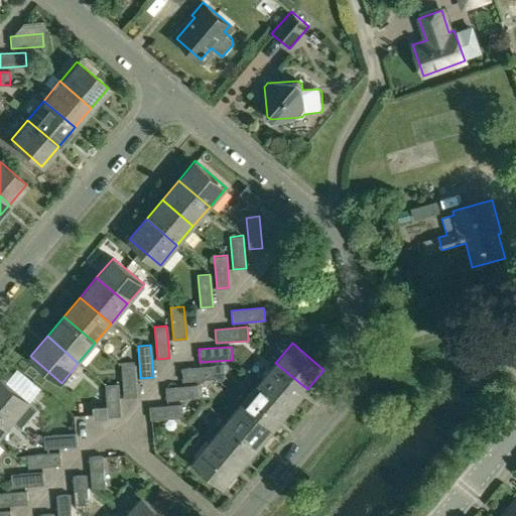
[(275,363),(259,382),(290,408),(307,389),(275,363)]
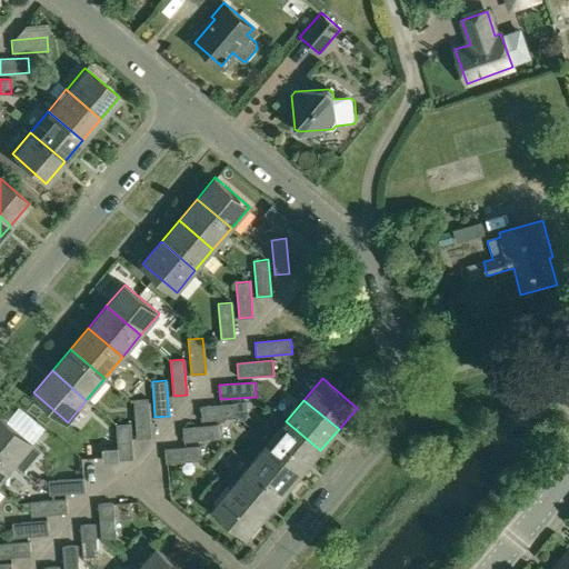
[(133,403),(137,439),(151,438),(148,402),(133,403)]
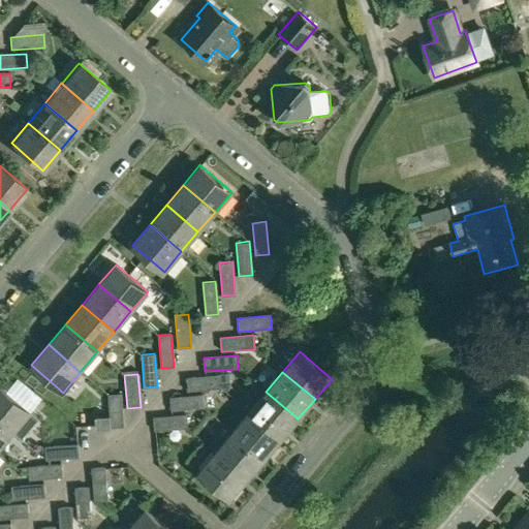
[(187,378),(188,392),(221,389),(220,375),(187,378)]
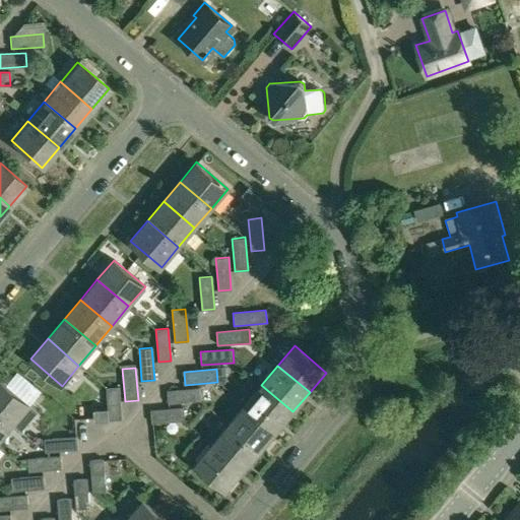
[(0,380),(0,414),(12,426),(13,425),(21,432),(38,412),(29,405),(6,386),(0,380)]
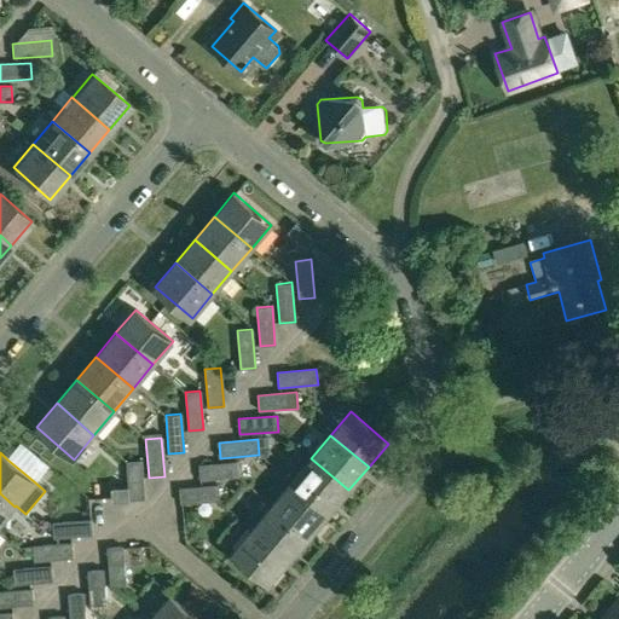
[(311,458),(291,481),(329,513),(348,490),(311,458)]
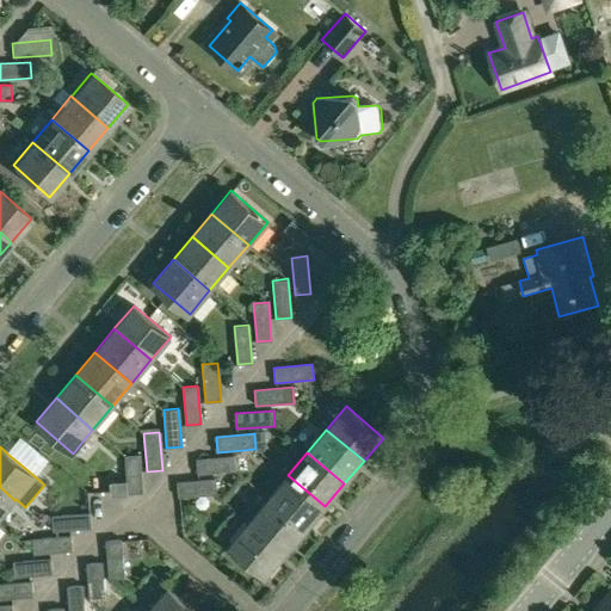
[(124,456),(127,481),(127,494),(143,493),(140,455),(124,456)]
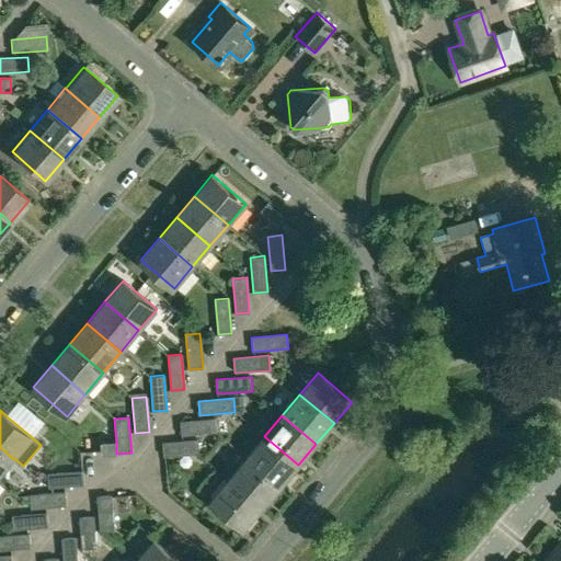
[(181,422),(182,436),(217,433),(216,419),(181,422)]
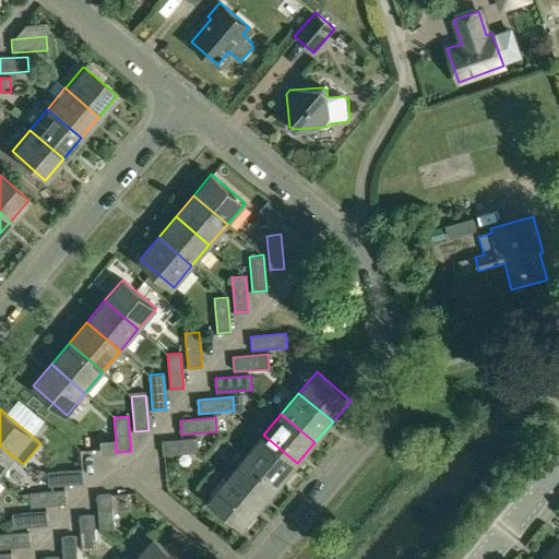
[(263,435),(246,456),(280,485),(297,463),(263,435)]
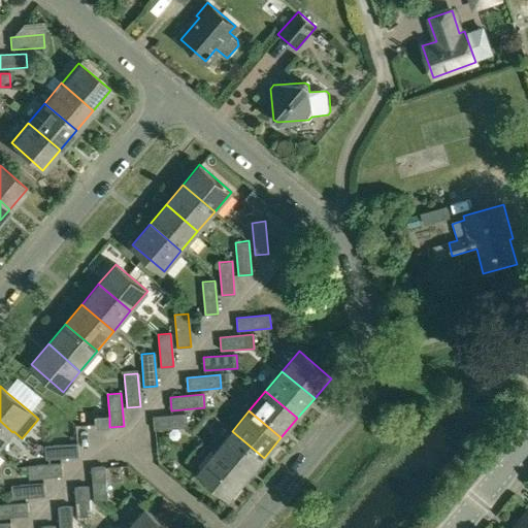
[(153,417),(155,430),(187,427),(186,415),(153,417)]
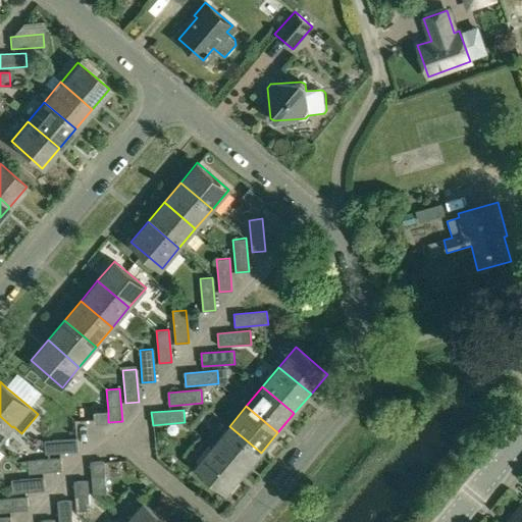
[(94,423),(108,422),(108,411),(94,412),(94,423)]
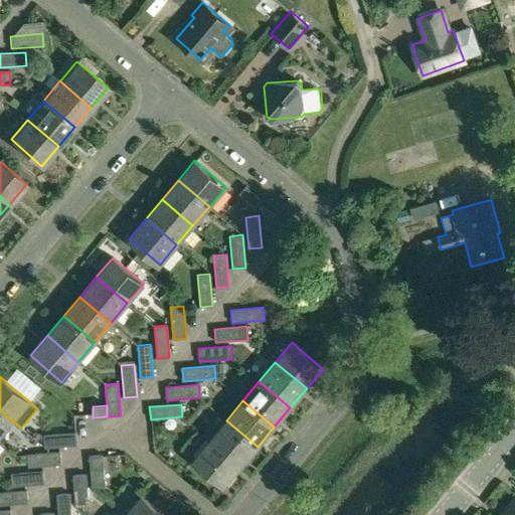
[(0,410),(0,436),(12,421),(0,410)]
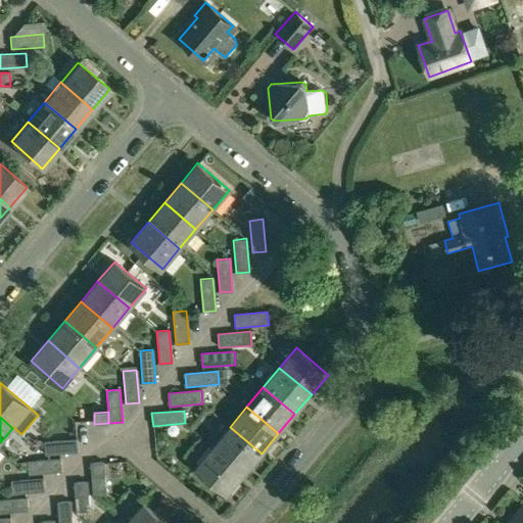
[(230,427),(212,446),(244,473),(262,454),(230,427)]
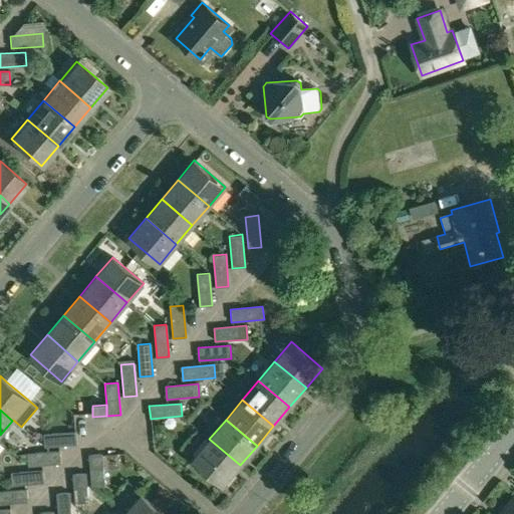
[(45,448),(77,445),(76,432),(44,434),(45,448)]
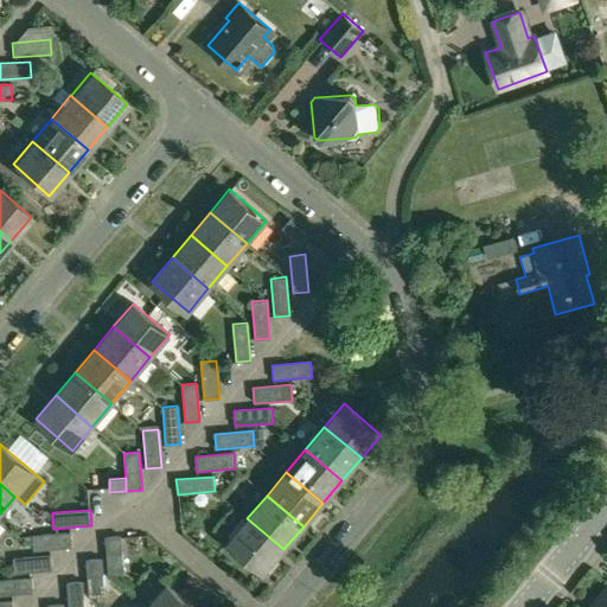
[(247,518),(228,542),(264,573),(283,549),(247,518)]
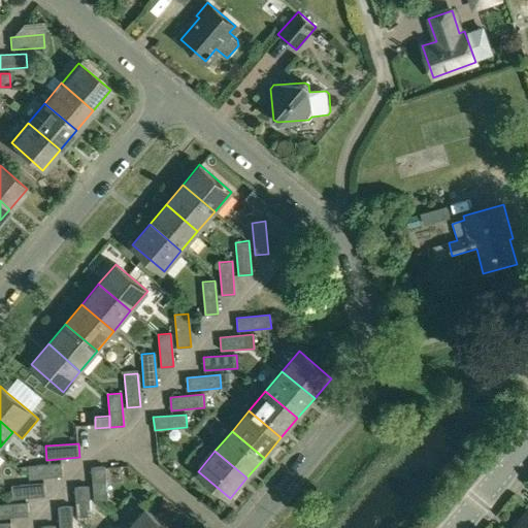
[(30,480),(63,476),(62,463),(29,466),(30,480)]
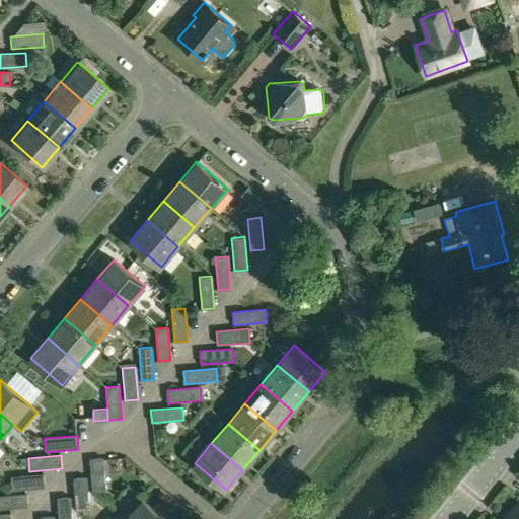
[(103,458),(90,459),(92,492),(105,491),(103,458)]
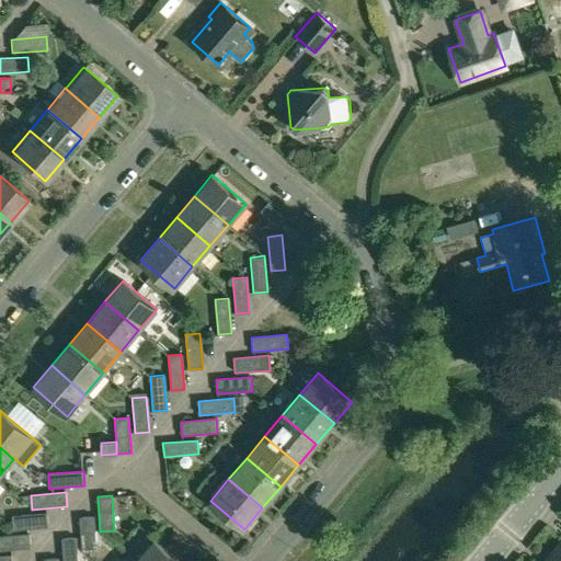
[(14,530),(48,527),(47,513),(13,516),(14,530)]
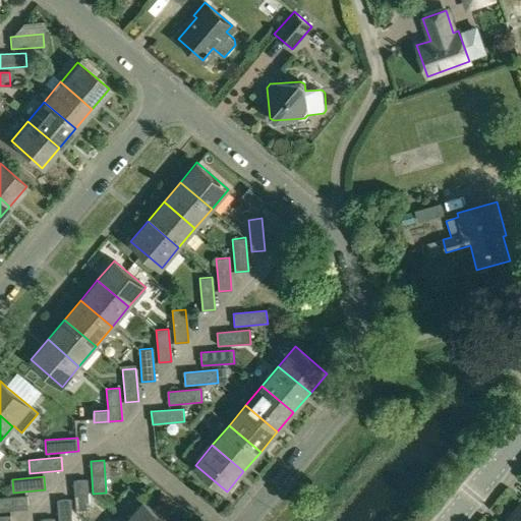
[(87,479),(74,480),(76,513),(90,512),(87,479)]
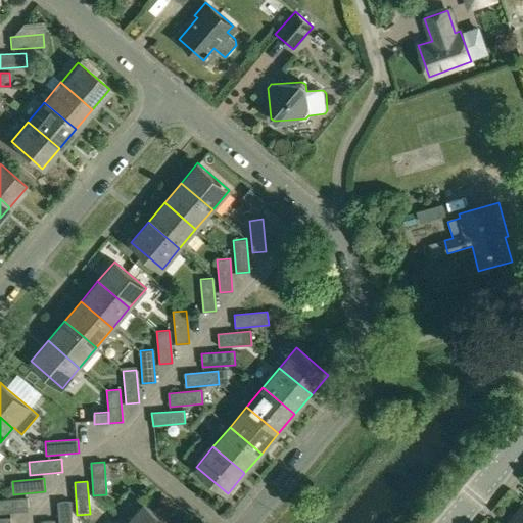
[(0,513),(29,511),(28,498),(0,500),(0,513)]
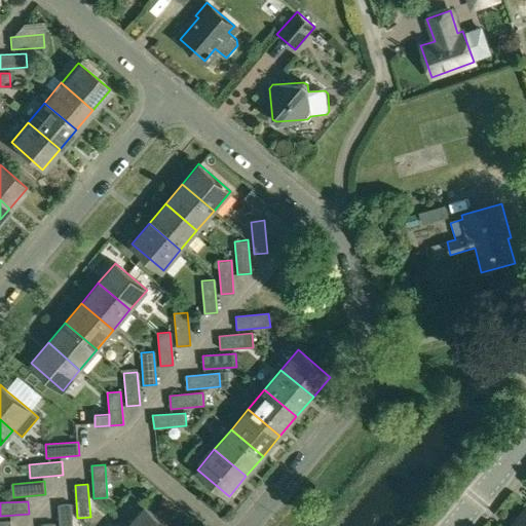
[(72,525),(71,503),(59,504),(59,525),(72,525)]
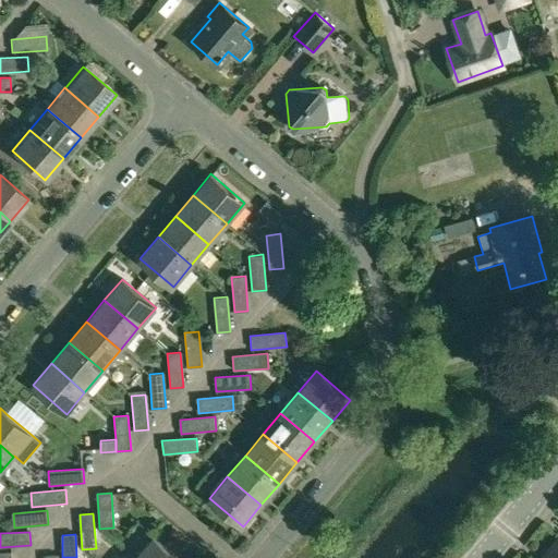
[(178,557),(153,536),(134,557),(178,557)]
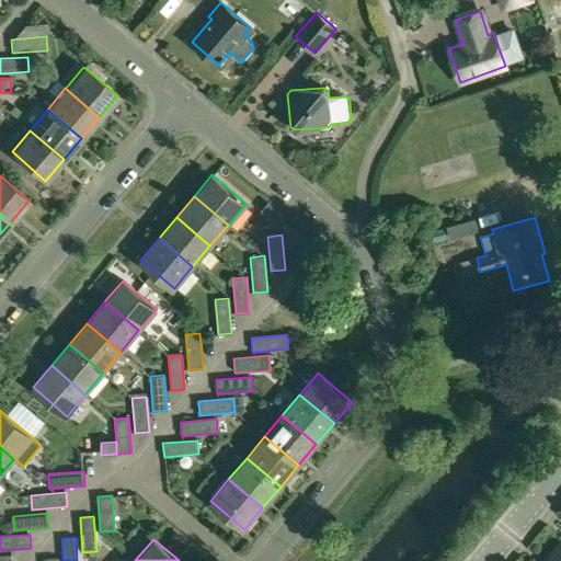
[(548,560),(560,560),(560,541),(549,556),(551,558),(548,560)]
